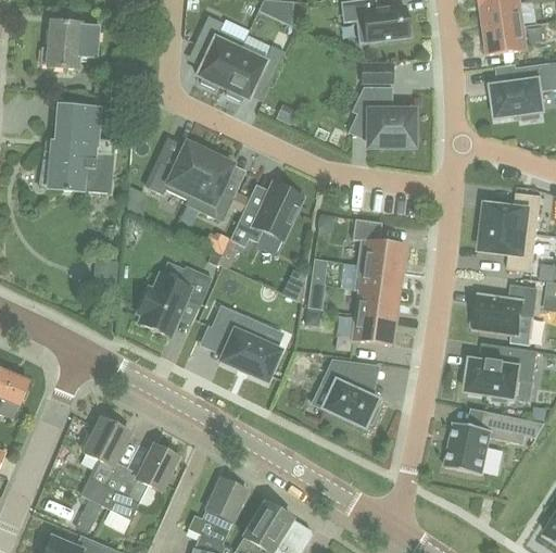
[(349,0),(340,1),(342,21),(355,20),(358,42),(408,36),(404,5),(376,10),(374,0),(349,0)]
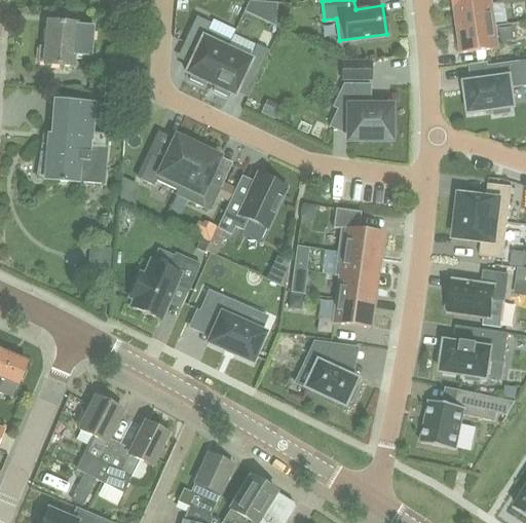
[(495,23),(492,1),(454,6),(457,28),(495,23)]
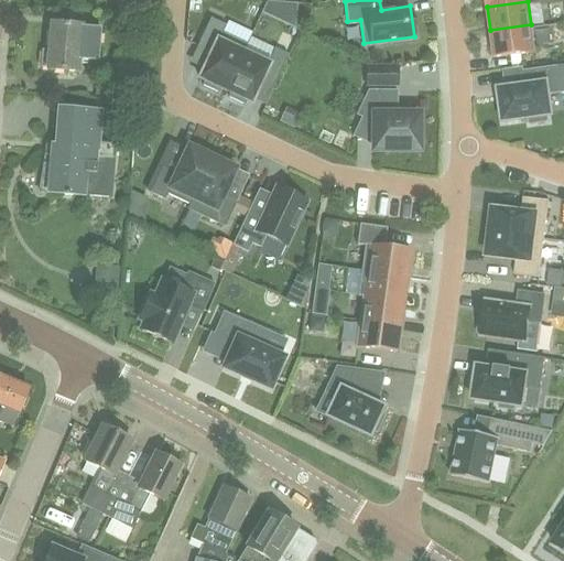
[(225,88),(245,46),(220,34),(226,23),(210,15),(197,43),(212,50),(199,76),(204,78),(202,82),(218,89),(220,86),(225,88)]
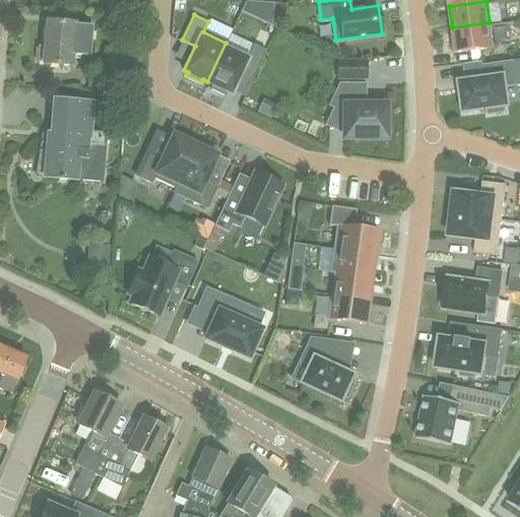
[(89,55),(91,23),(75,22),(75,21),(47,18),(43,61),(70,64),(71,53),(89,55)]
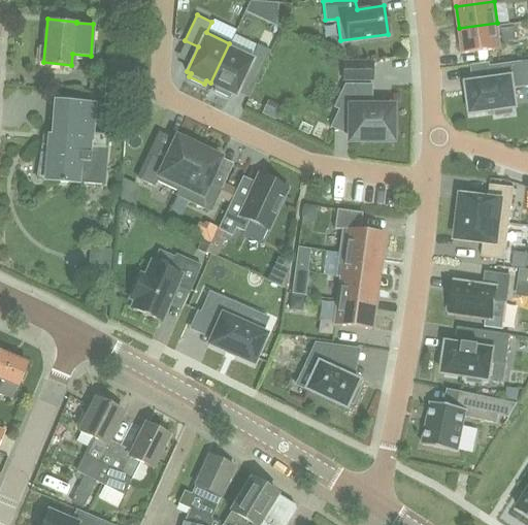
[(500,45),(497,23),(459,28),(462,51),(500,45)]
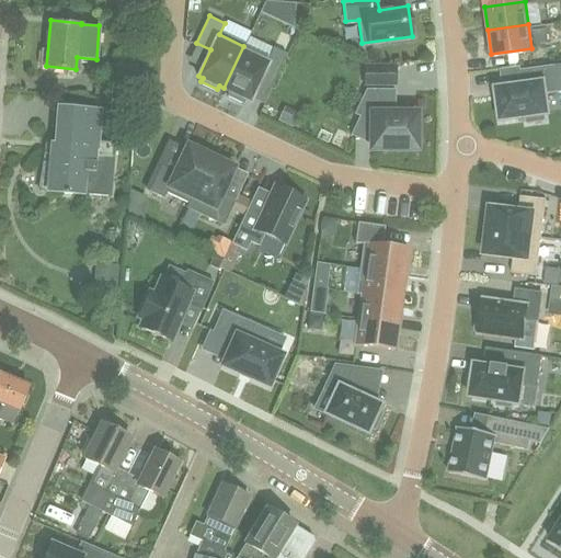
[(250,100),(262,73),(274,80),(286,52),(273,45),(267,57),(243,46),(224,88),(229,90),(227,94),(242,101),(244,98),(250,100)]
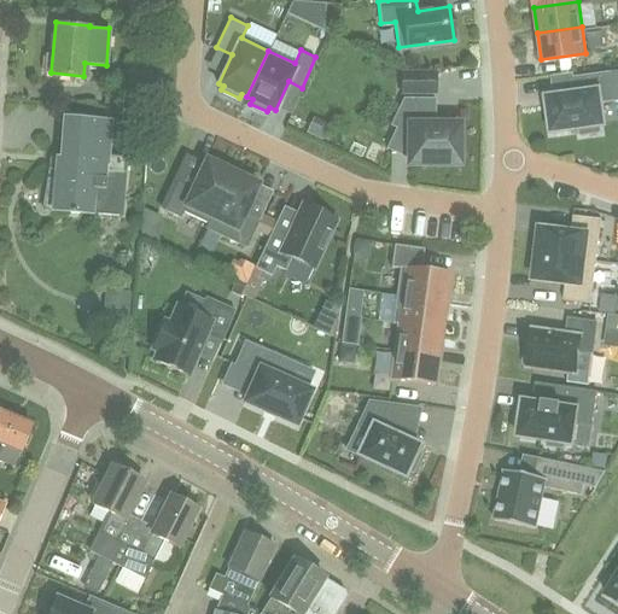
[(616,98),(612,70),(572,75),(575,91),(546,95),(551,130),(579,127),(579,132),(599,129),(599,123),(604,123),(600,99),(616,98)]
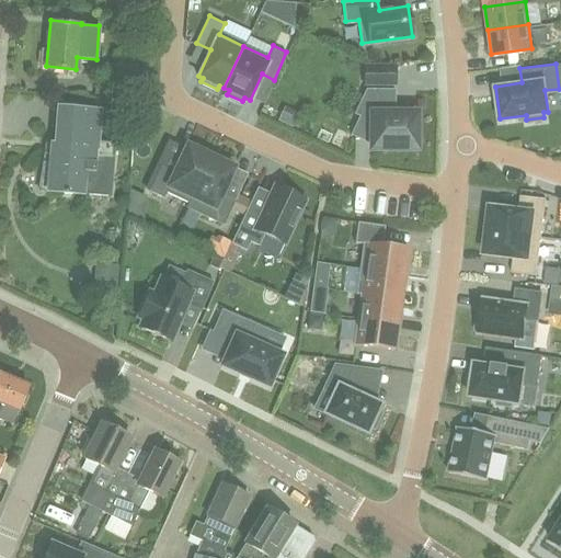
[(396,82),(396,65),(365,65),(365,82),(396,82)]
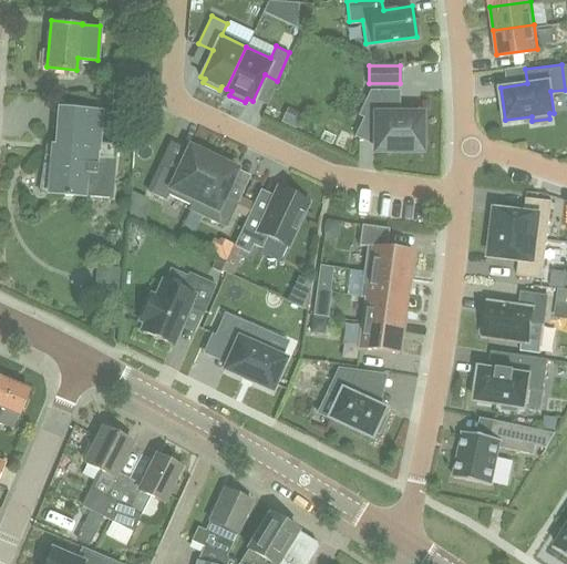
[(399,88),(375,88),(362,115),(375,121),(375,149),(420,149),(420,142),(424,142),(424,120),(420,120),(420,113),(399,113),(399,88)]
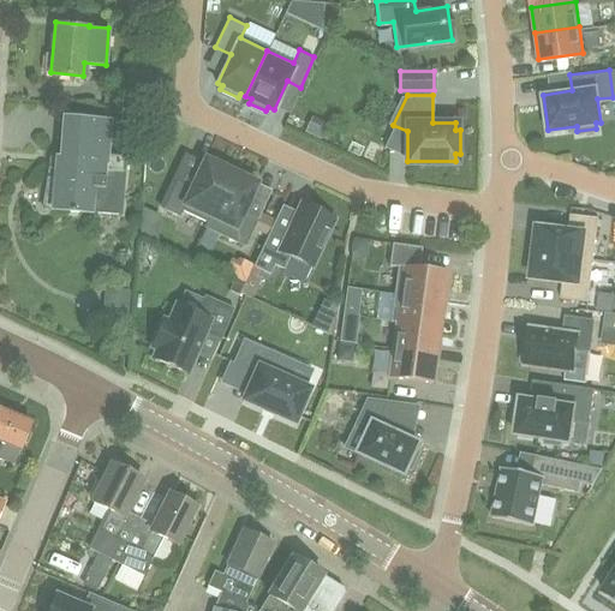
[(144,108),(123,106),(121,120),(144,121),(144,108)]
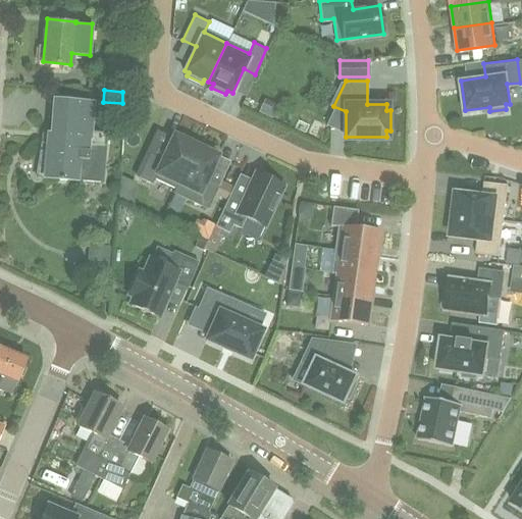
[(106,132),(90,131),(93,101),(60,98),(57,134),(43,133),(41,160),(38,160),(37,172),(43,173),(43,176),(76,178),(102,180),(106,132)]
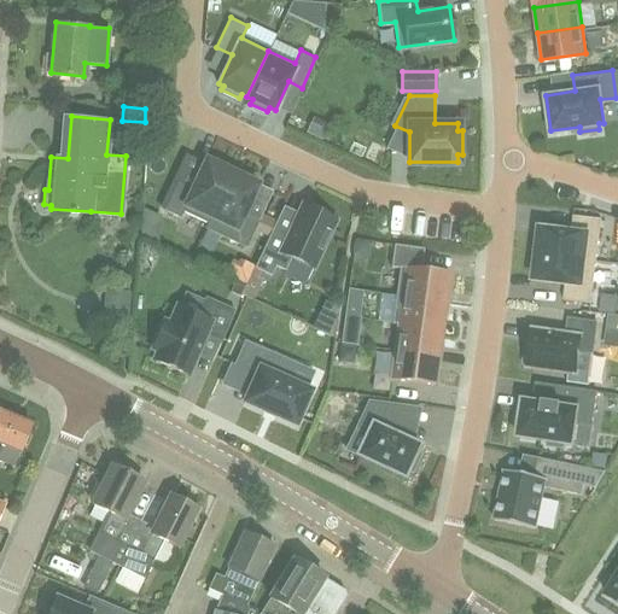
[(210,216),(232,169),(228,168),(229,163),(213,155),(210,159),(207,157),(192,187),(176,180),(163,208),(180,216),(184,209),(208,221),(210,216)]
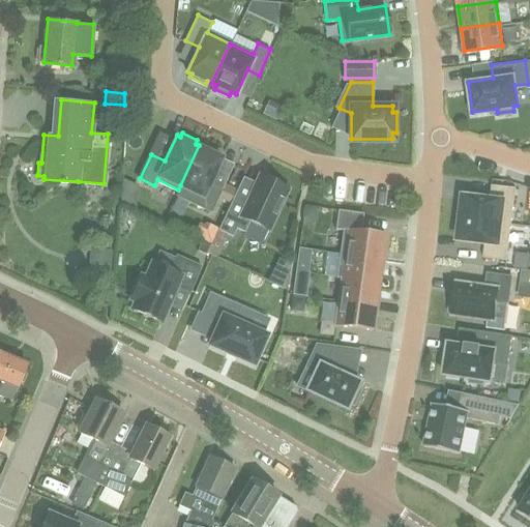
[(203,147),(199,145),(180,185),(192,191),(187,200),(211,210),(222,187),(209,181),(222,156),(217,154),(219,150),(205,144),(203,147)]
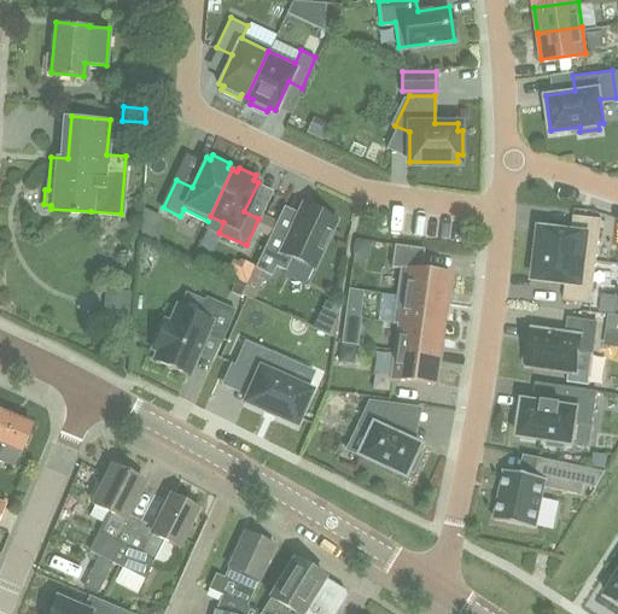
[(274,224),(255,265),(272,273),(275,264),(285,268),(291,256),(313,265),(336,218),(324,212),(325,208),(308,200),(305,204),(303,203),(290,232),(274,224)]
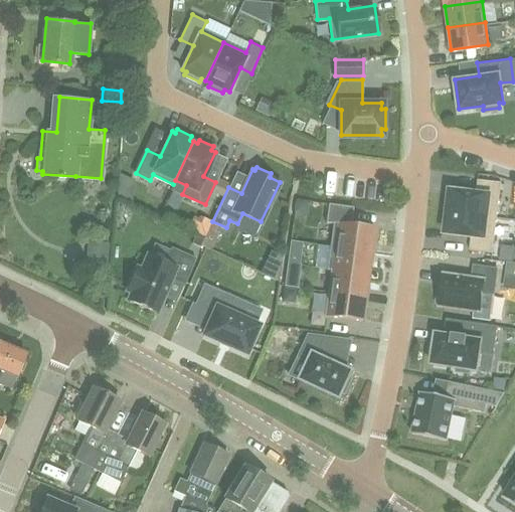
[(497,215),(501,180),(478,177),(476,191),(449,188),(447,209),(497,215)]
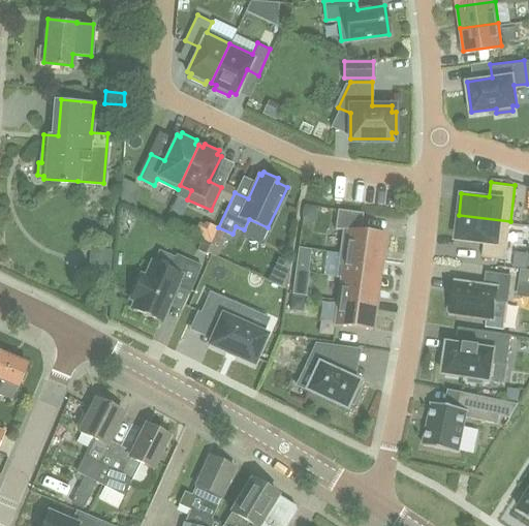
[(381,257),(384,234),(361,230),(363,212),(338,209),(335,227),(342,228),(339,251),(381,257)]
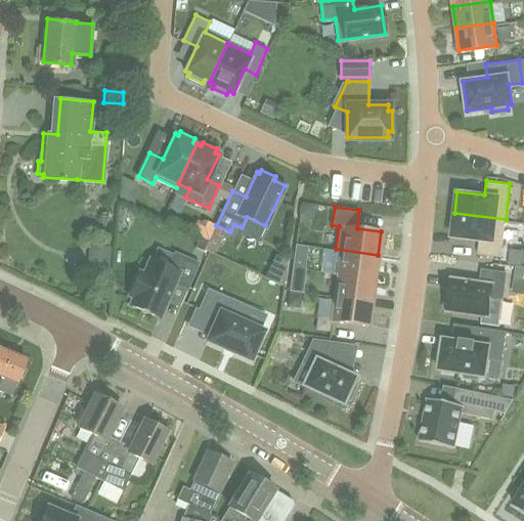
[(500,255),(506,219),(454,213),(451,235),(479,239),(477,252),(500,255)]
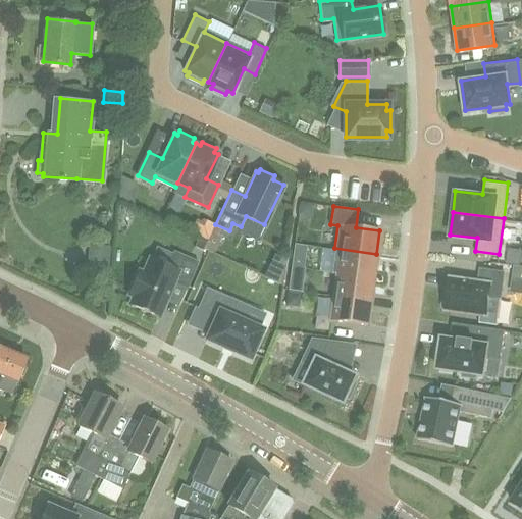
[(302,266),(304,254),(305,254),(306,244),(294,242),(291,265),(302,266)]
